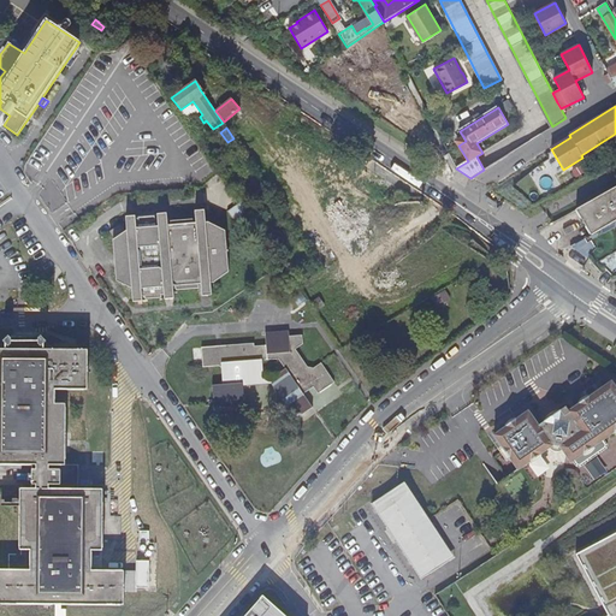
[(615,187),(578,209),(593,236),(608,227),(615,221),(615,187)]
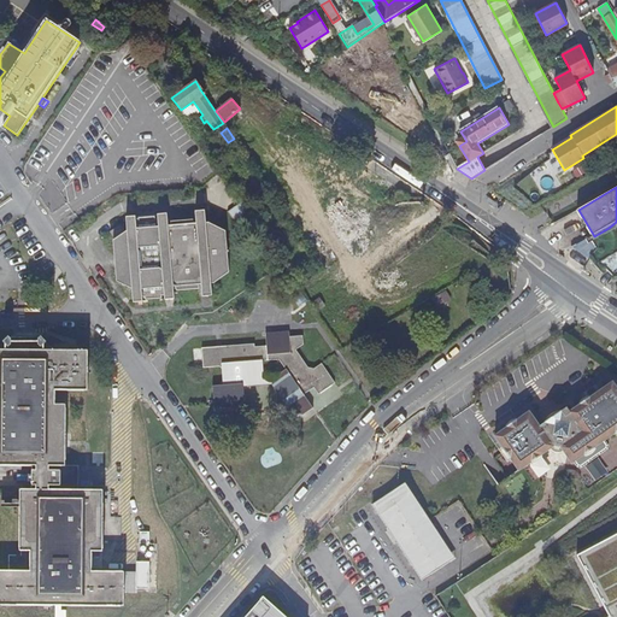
[(241,203),(228,212),(238,225),(251,217),(241,203)]
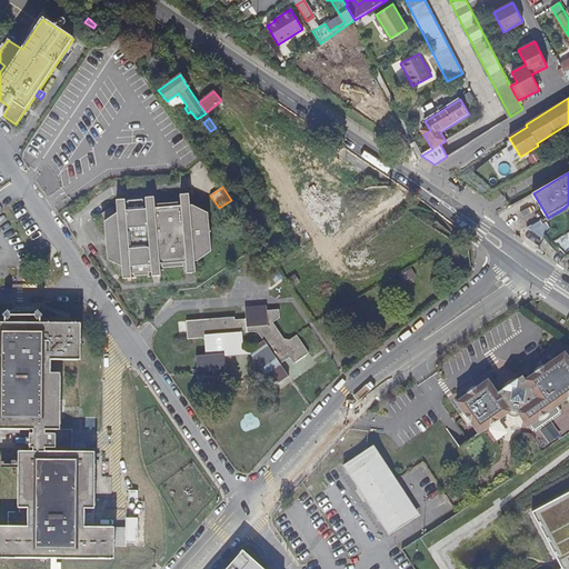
[(190,205),(189,195),(116,200),(117,210),(121,210),(121,215),(115,219),(115,221),(110,221),(112,259),(118,259),(118,260),(126,265),(127,269),(122,270),(123,278),(161,276),(161,270),(187,269),(188,273),(197,273),(196,261),(198,261),(212,251),(209,213),(193,205),(190,205)]
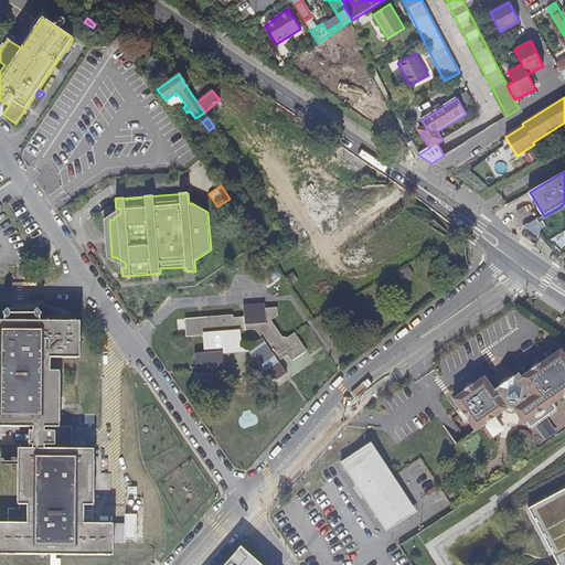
[(544,216),(539,220),(541,223),(544,222),(548,228),(563,220),(557,209),(544,216)]
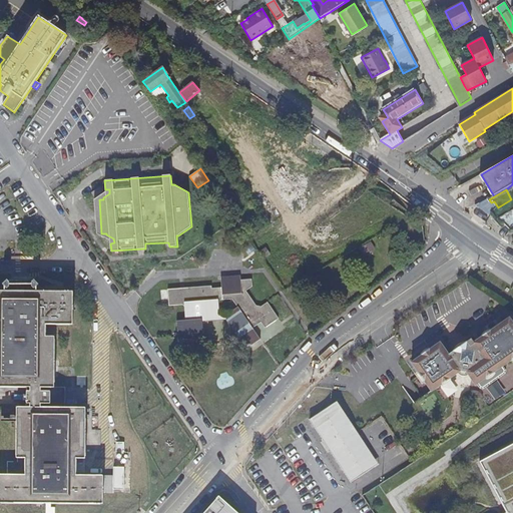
[(512,218),(504,223),(510,227),(512,224),(512,218)]
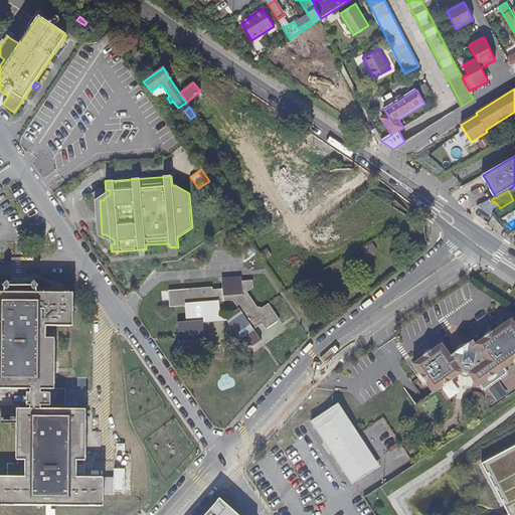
[(377,250),(372,242),(361,248),(365,258),(377,250)]
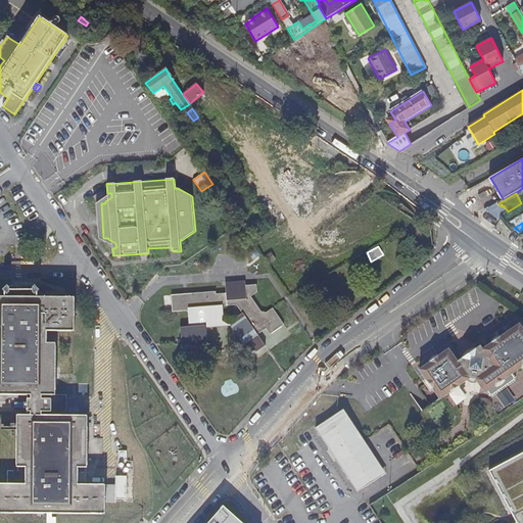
[(240,286),(240,284),(226,284),(227,293),(217,294),(216,291),(172,295),(173,312),(186,311),(189,312),(190,326),(181,327),(182,343),(203,342),(207,338),(207,326),(233,324),(246,342),(244,344),(247,349),(257,351),(267,345),(258,334),(267,328),(271,334),(284,324),(273,307),(267,312),(262,311),(252,295),(258,290),(257,285),(240,286)]
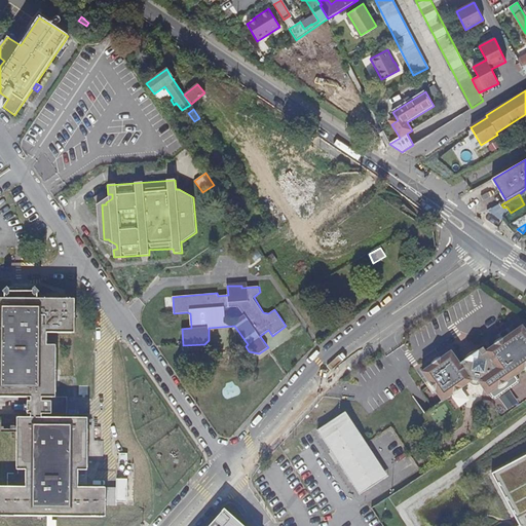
[(0,397),(28,398),(57,398),(57,345),(47,345),(47,333),(75,333),(75,300),(39,299),(34,299),(34,296),(36,297),(40,292),(35,288),(33,290),(9,290),(8,287),(3,292),(7,297),(9,295),(9,299),(0,298),(0,397)]
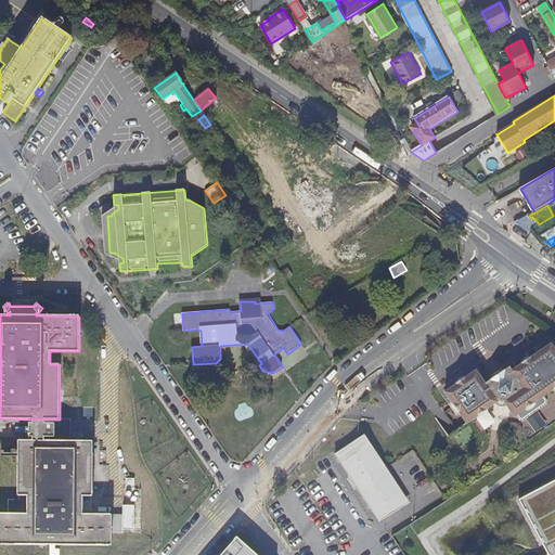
[(514,371),(511,365),(486,383),(477,370),(444,394),(466,424),(467,425),(472,422),(495,405),(502,401),(504,404),(507,409),(514,418),(516,416),(544,397),(554,389),(554,348),(552,344),(514,371)]
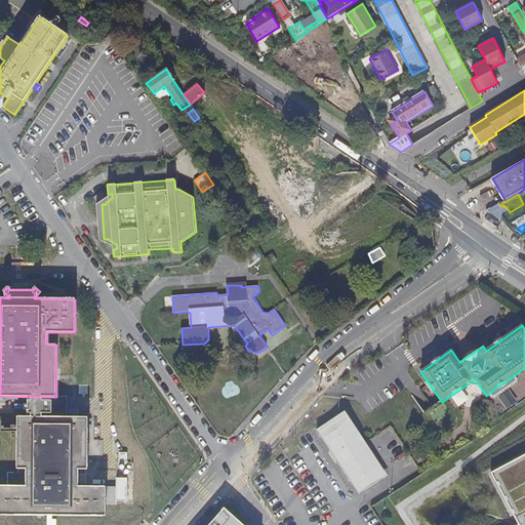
[(518,379),(515,375),(488,394),(491,398),(494,398),(517,382),(518,379)]
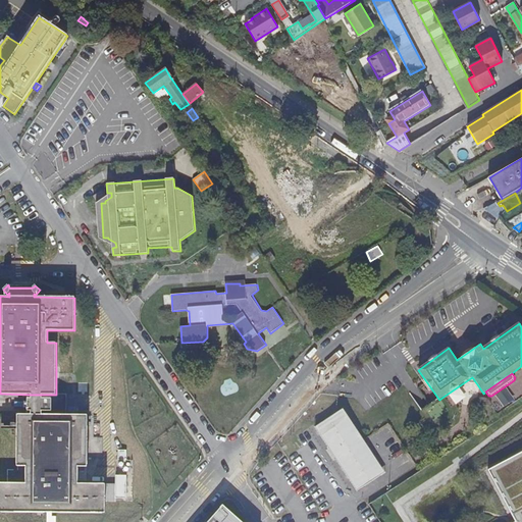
[(66,395),(56,395),(28,395),(28,415),(17,415),(17,417),(17,461),(17,466),(21,466),(27,466),(27,471),(27,483),(0,483),(0,512),(3,512),(23,513),(47,513),(52,513),(60,513),(97,513),(104,513),(105,501),(105,483),(77,483),(77,467),(87,467),(87,415),(66,415),(66,398),(66,395)]
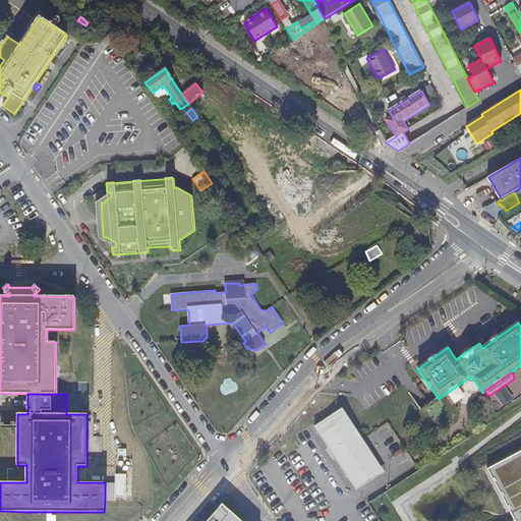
[(362,440),(342,408),(312,428),(354,491),(384,472),(362,440)]
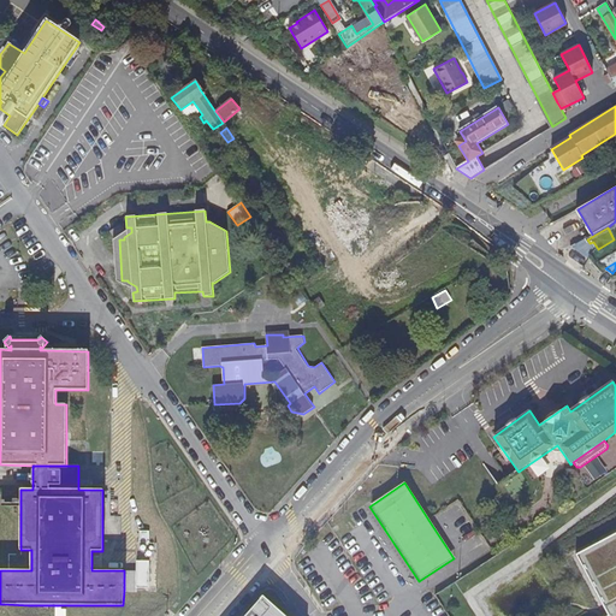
[(140,544),(149,544),(149,532),(140,532),(140,544)]
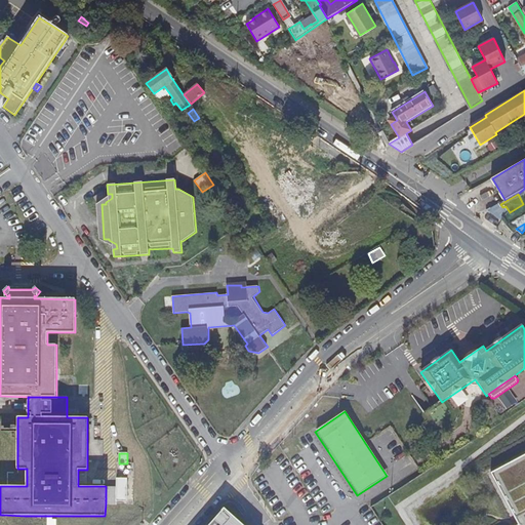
[(516,524),(524,524),(524,455),(489,475),(516,524)]
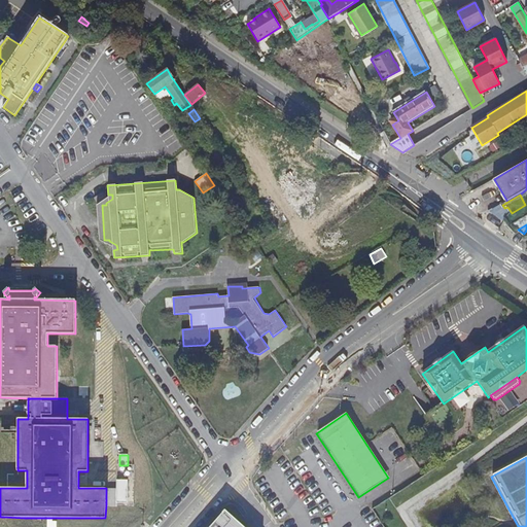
[(116,488),(116,503),(128,503),(128,478),(116,477),(116,488)]
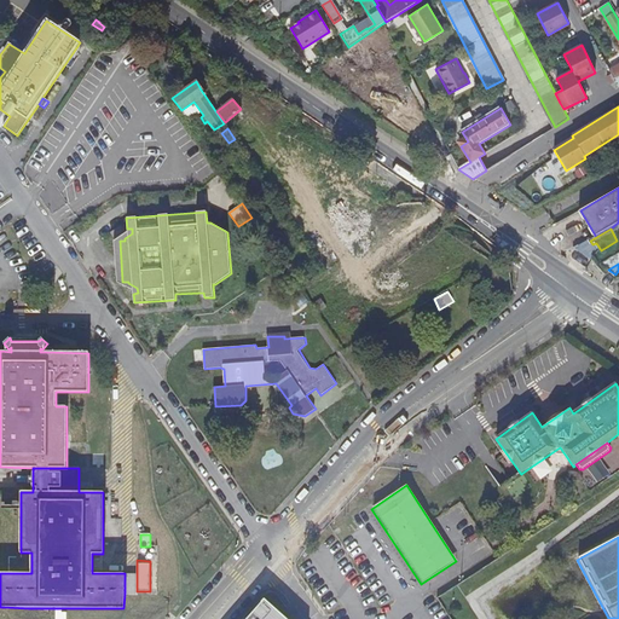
[(125,573),(125,594),(137,594),(137,591),(137,573),(125,573)]
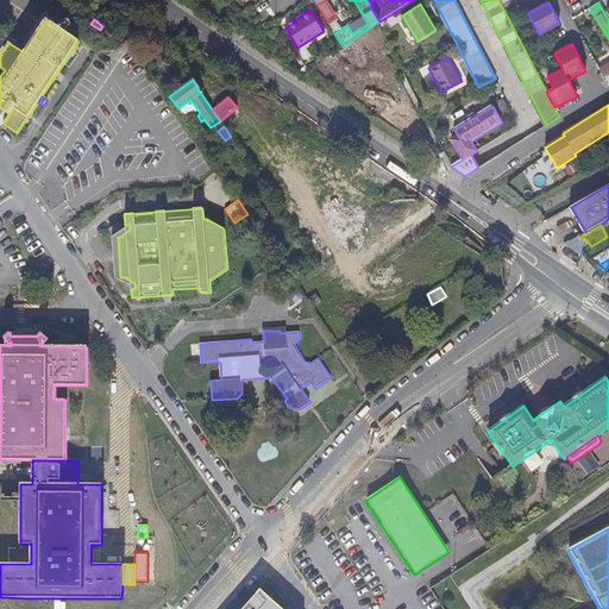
[(244,608),(284,608),(262,589),(244,608)]
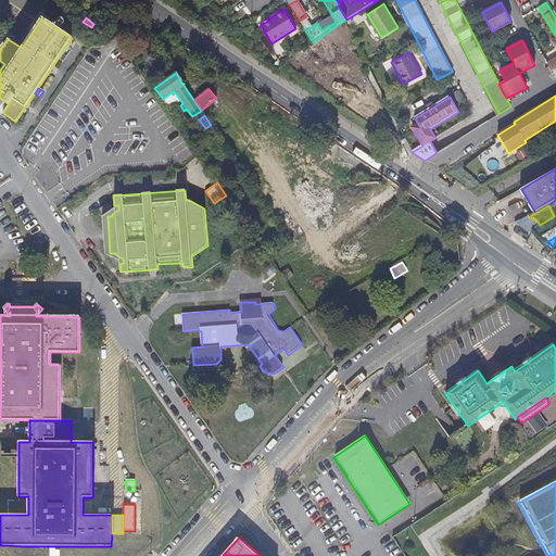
[(55,546),(50,546),(49,555),(59,555),(60,551),(55,551),(55,546)]
